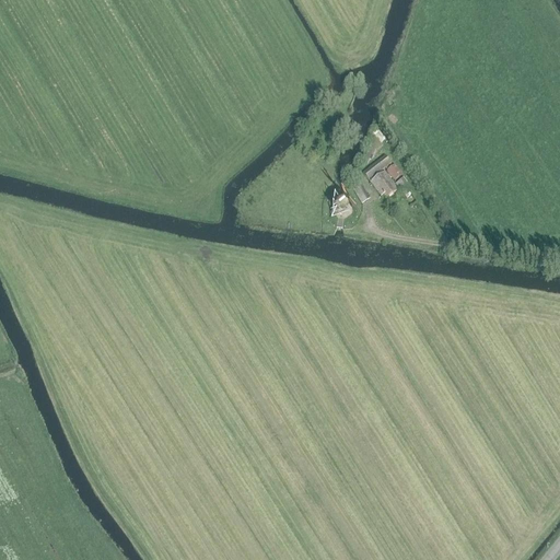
[(369,149),(366,154),(363,163),(369,166),(373,158),(376,151),(387,142),(377,130),(372,135),(373,137),(369,148),(369,149)]
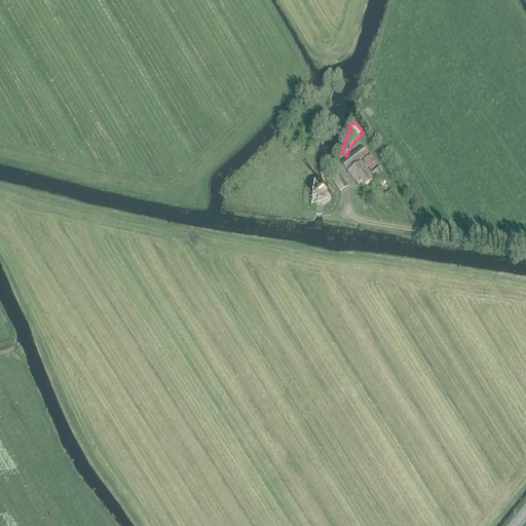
[(370,156),(369,156),(362,147),(341,164),(348,173),(346,174),(357,187),(361,184),(363,188),(373,179),(360,163),(357,165),(355,163),(364,156),(365,156),(362,158),(364,160),(362,162),(370,172),(378,164),(371,155),(370,156)]
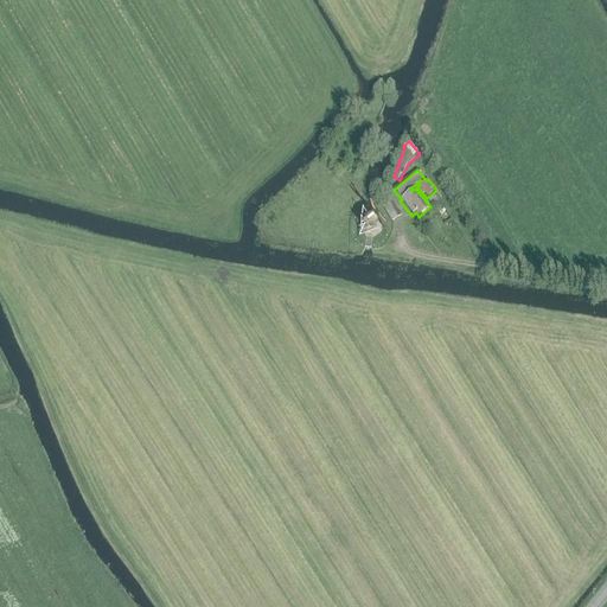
[(447,206),(436,195),(428,200),(439,213),(447,206)]
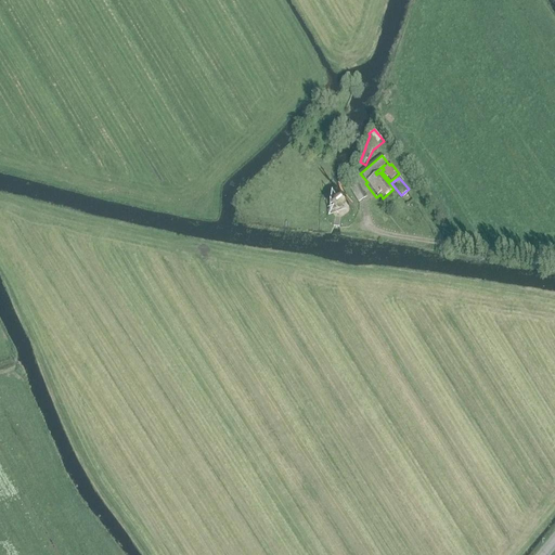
[(364,197),(357,182),(349,186),(358,202),(364,197)]
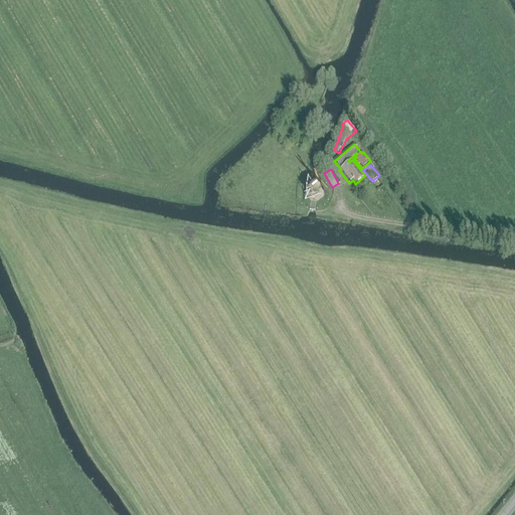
[(310,202),(317,203),(323,198),(323,191),(319,185),(312,185),(306,189),(305,196),(310,202)]
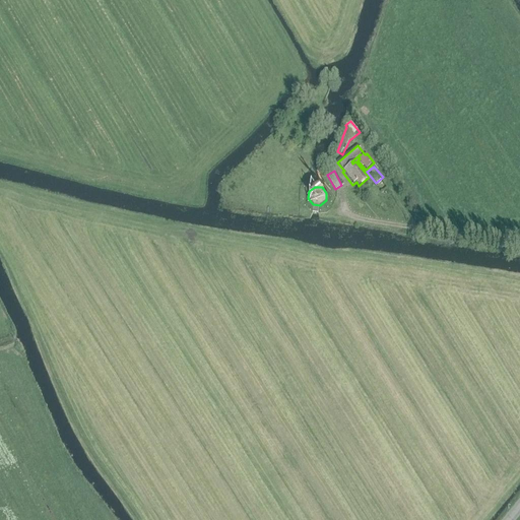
All buildings are outlined.
